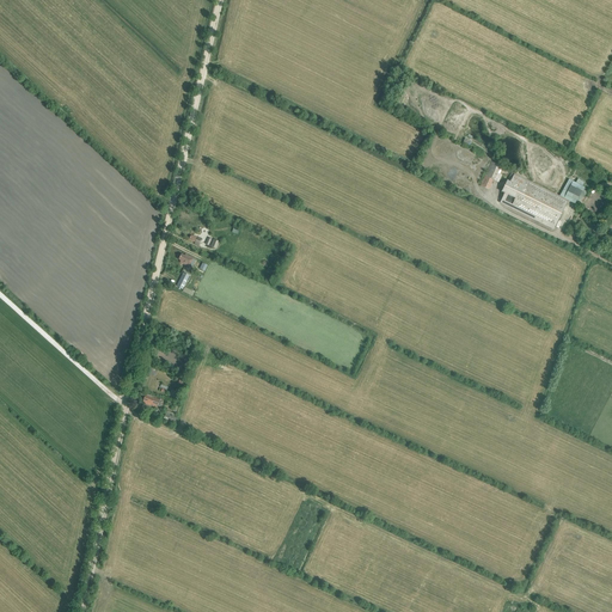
[(495,181),(499,173),(495,172),(499,165),(491,163),(484,177),(495,181)]
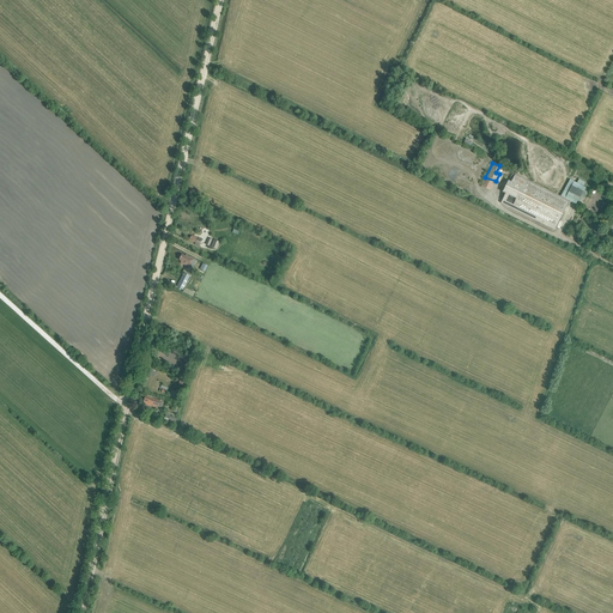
[(503,193),(505,194),(501,202),(554,230),(569,201),(515,175),(510,182),(508,181),(503,193)]
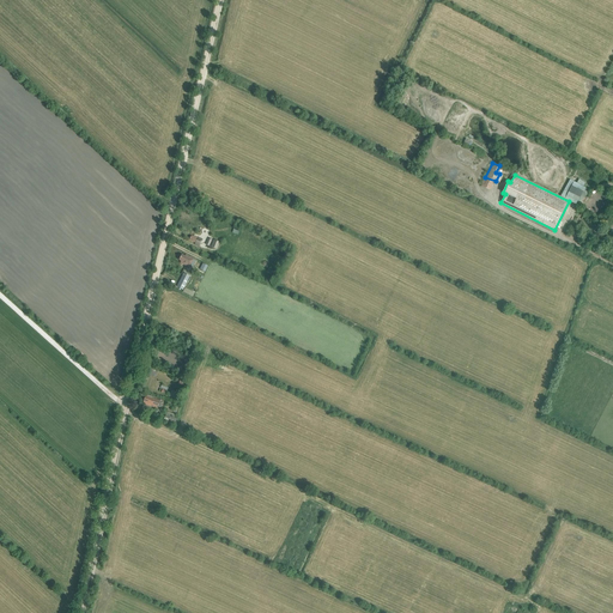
[(566,186),(570,188),(564,199),(575,205),(582,193),(587,195),(589,190),(570,180),(566,186)]
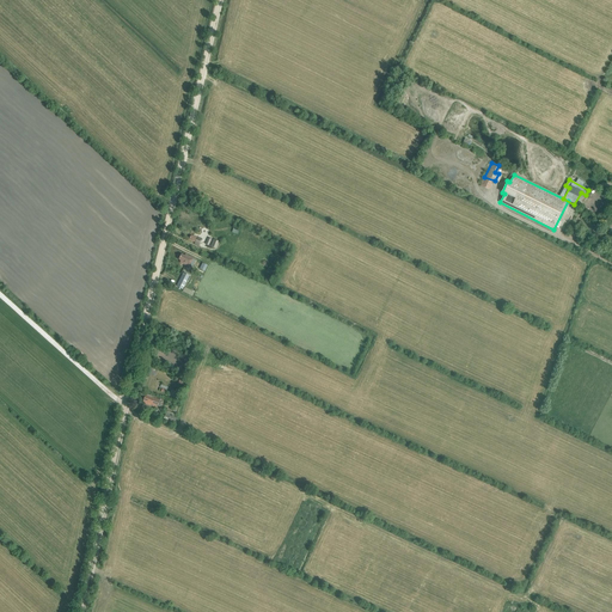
[(195,244),(199,246),(202,239),(194,236),(193,237),(191,236),(189,240),(195,243),(195,244)]
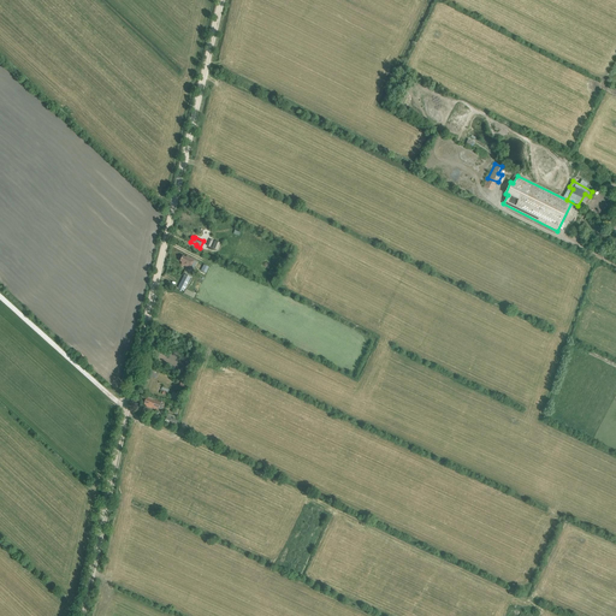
[(195,260),(187,256),(187,259),(183,256),(181,262),(182,264),(182,265),(190,270),(195,260)]
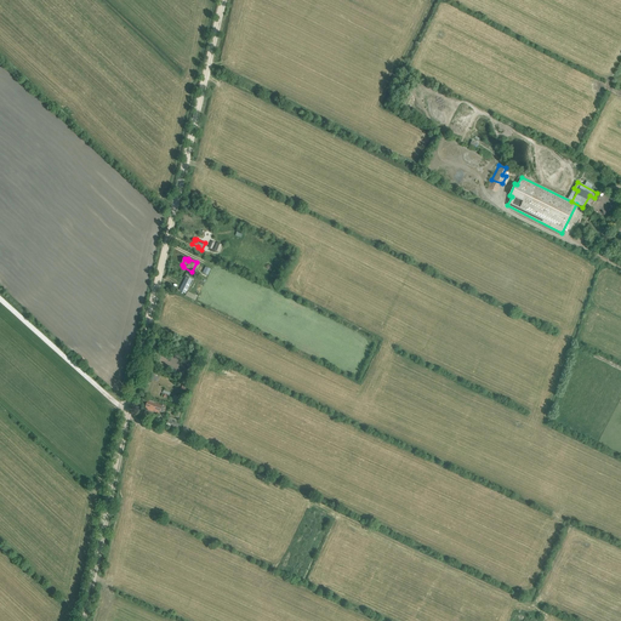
[(186,294),(192,280),(186,277),(178,291),(186,294)]
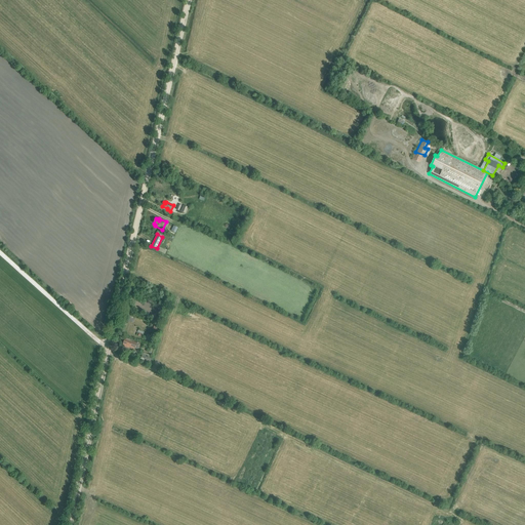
[(134,351),(136,344),(131,341),(130,342),(125,340),(123,345),(125,346),(124,347),(134,351)]
